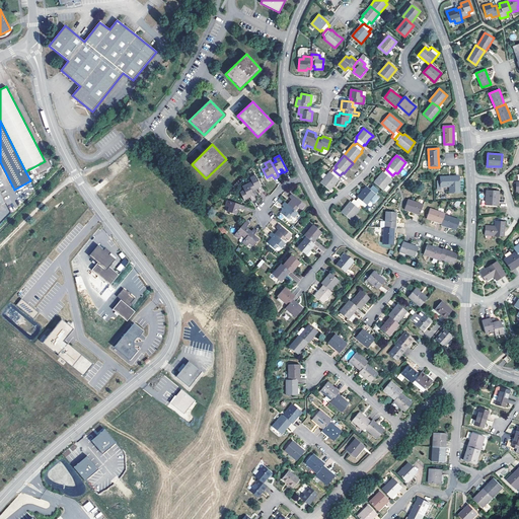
[(378,177),(374,182),(383,190),(392,179),(390,177),(392,175),(386,169),(384,172),(383,171),(378,177)]
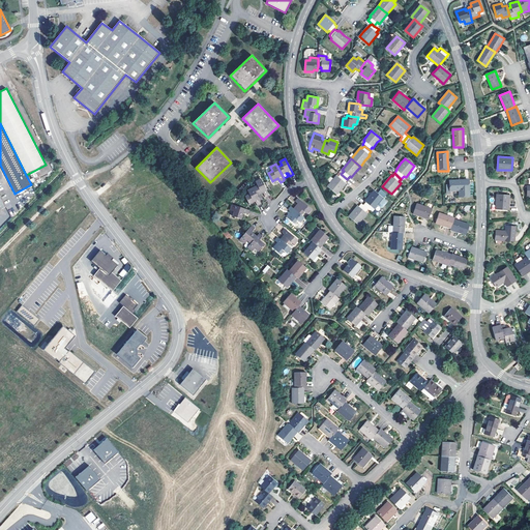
[(345,182),(347,179),(341,174),(339,177),(336,175),(327,186),(336,194),(341,189),(346,183),(345,182)]
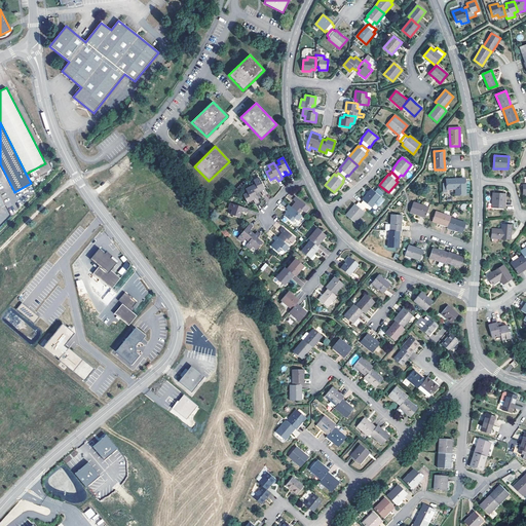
[(251,186),(256,195),(260,192),(261,192),(263,195),(267,193),(259,178),(253,181),(255,184),(251,186)]
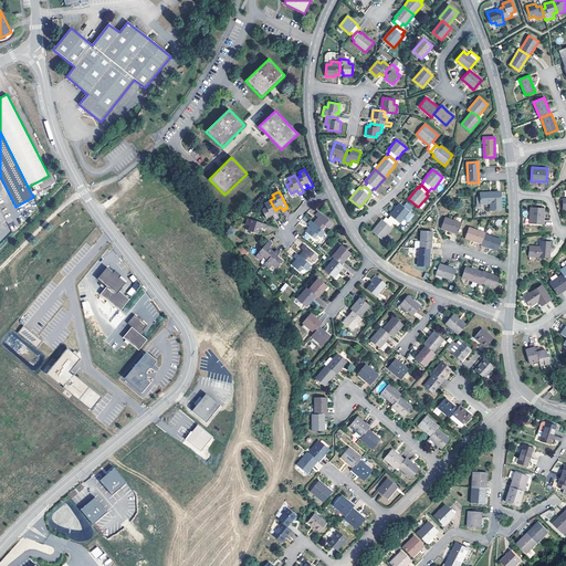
[(500,192),(480,192),(480,197),(477,197),(477,200),(480,200),(481,203),(490,203),(490,210),(501,210),(500,192)]
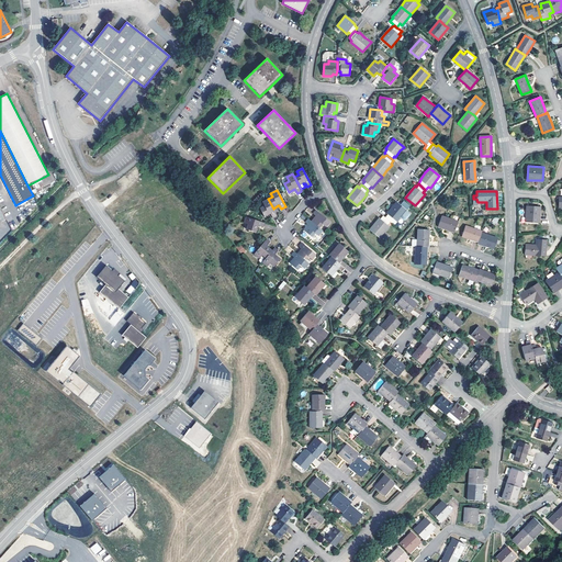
[(272,218),(277,216),(273,209),(268,199),(262,202),(265,206),(260,209),(265,217),(269,215),(270,214),(272,218)]
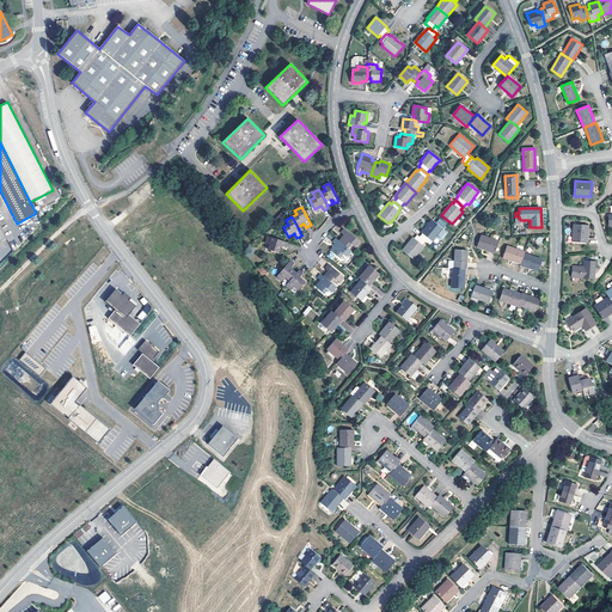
[(424,242),(427,243),(430,239),(433,242),(436,237),(439,239),(442,239),(447,233),(432,220),(427,225),(421,232),(422,233),(420,237),(424,242)]
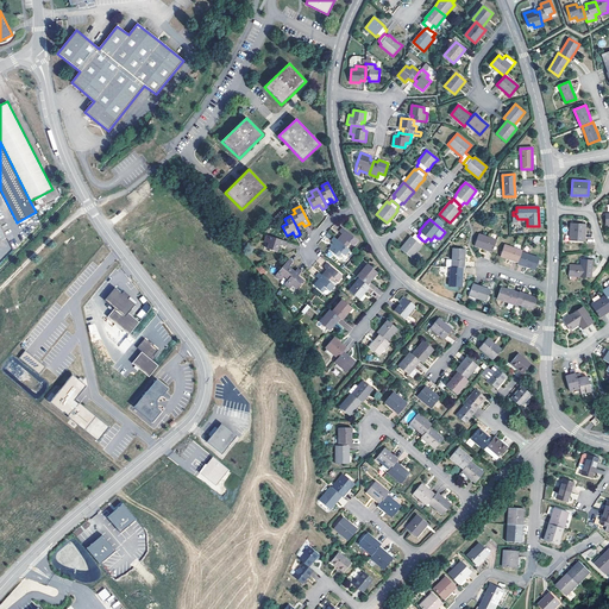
[(585,225),(570,224),(569,240),(583,242),(584,232),(584,231),(585,231),(585,225)]
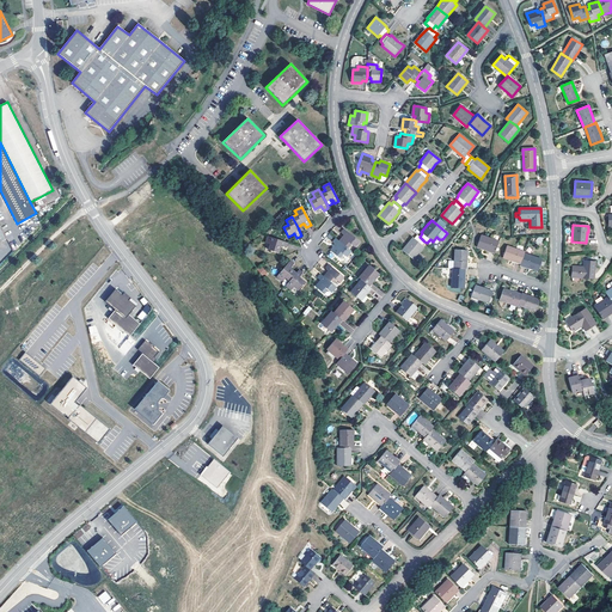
[(340,242),(348,249),(352,245),(355,248),(360,242),(344,228),(341,233),(344,236),(340,242)]
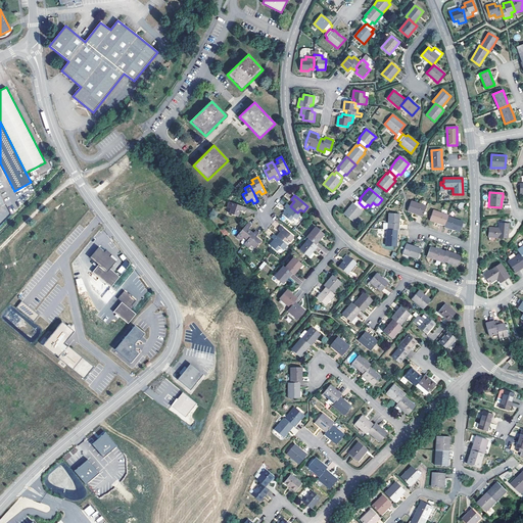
[(359,202),(357,200),(353,203),(353,202),(348,208),(344,214),(353,222),(363,210),(361,209),(363,206),(359,202)]
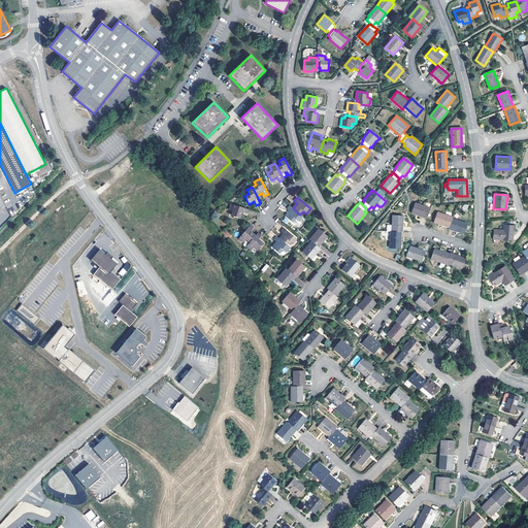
[(427,219),(430,208),(415,203),(411,213),(420,216),(427,219)]
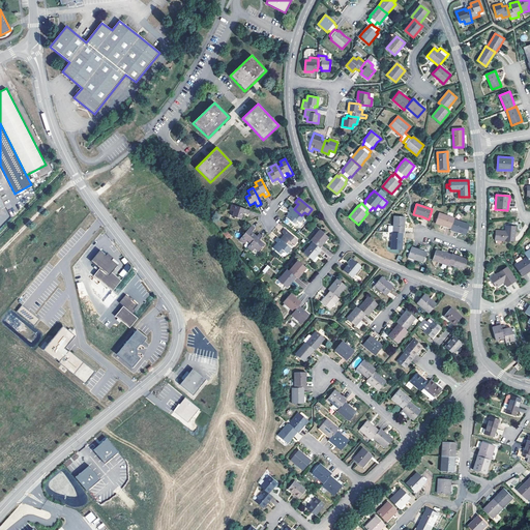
[(248,214),(249,210),(232,205),(230,211),(234,212),(232,216),(241,219),(243,213),(248,214)]
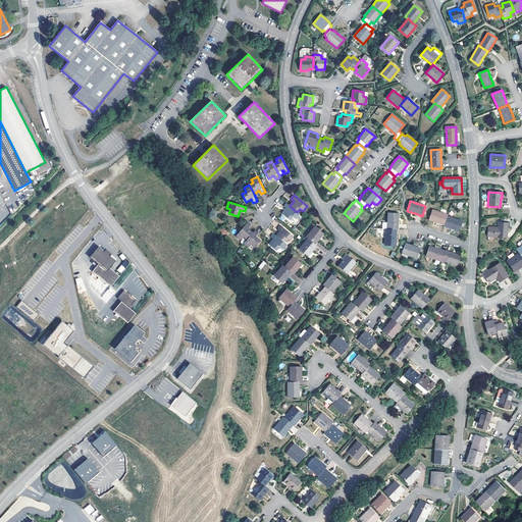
[(300,214),(297,212),(290,206),(286,203),(283,207),(286,209),(282,214),(290,220),(293,217),(296,219),(300,214)]
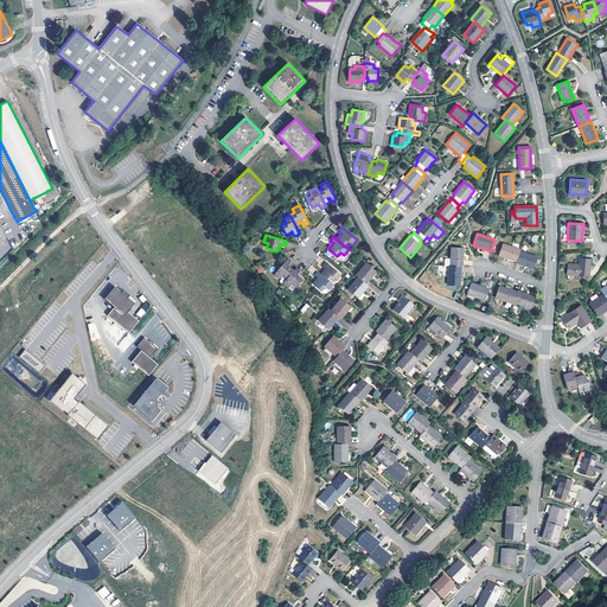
[(521,251),(521,250),(503,244),(498,255),(508,259),(516,262),(521,251)]
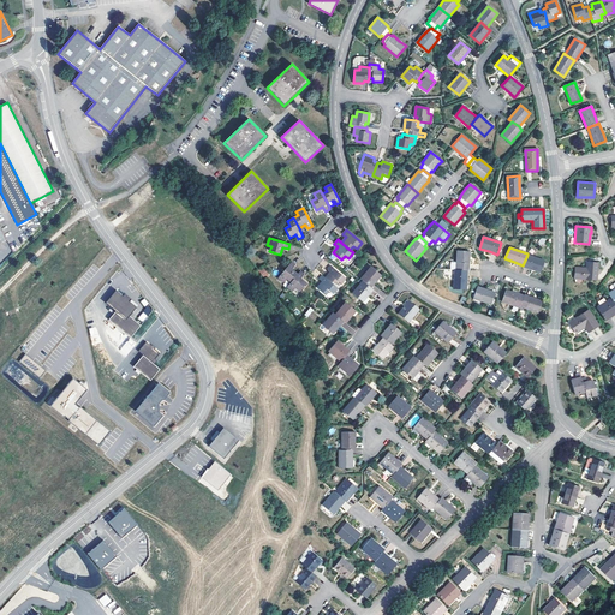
[(467,270),(469,270),(470,251),(458,251),(457,269),(467,270)]
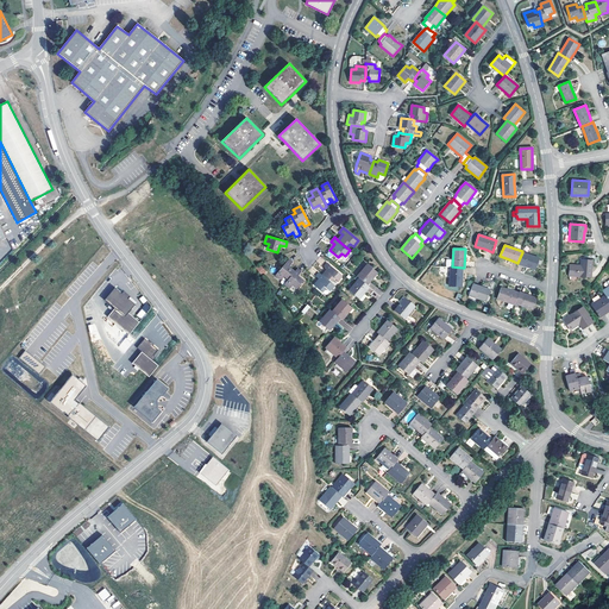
[(518,263),(518,264),(526,267),(535,270),(539,258),(522,252),(518,263)]
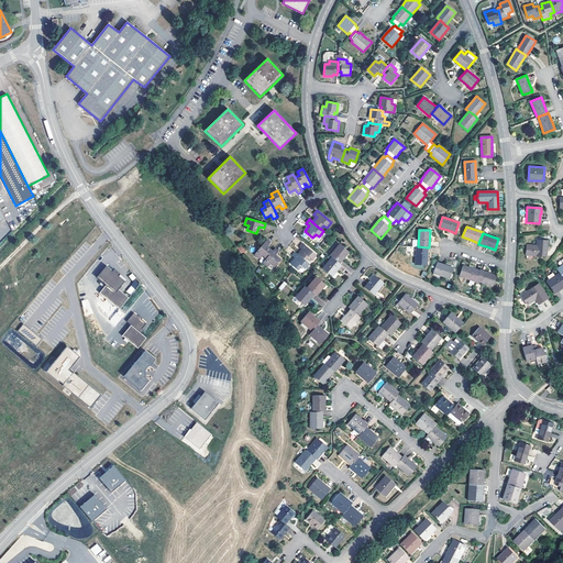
[(537,245),(527,245),(526,254),(545,256),(548,241),(538,240),(538,242),(537,245)]
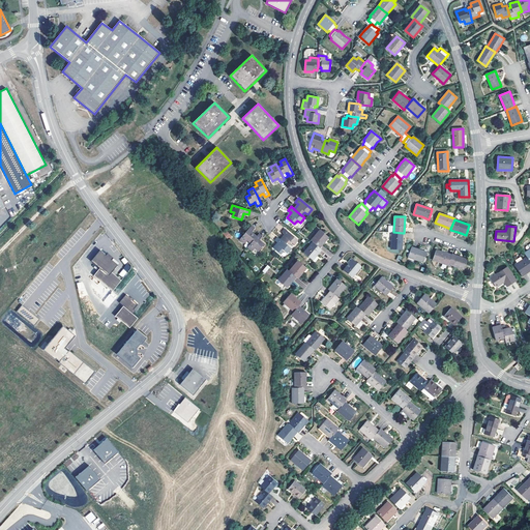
[(247,241),(251,244),(257,237),(253,233),(252,232),(255,229),(251,227),(239,240),(244,244),(247,241)]
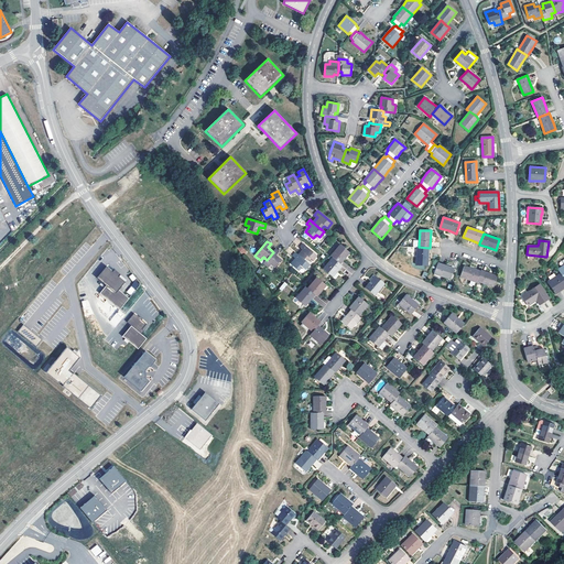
[(302,251),(299,256),(306,262),(310,258),(313,261),(317,256),(303,243),(300,247),(303,250),(302,251)]
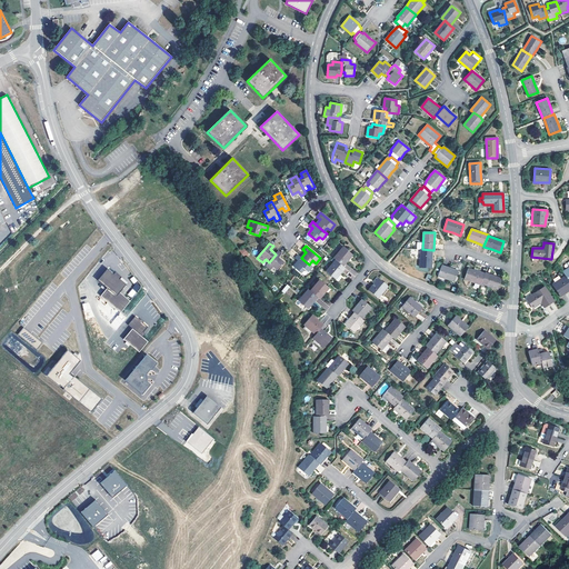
[(239,250),(243,257),(248,255),(243,247),(239,250)]
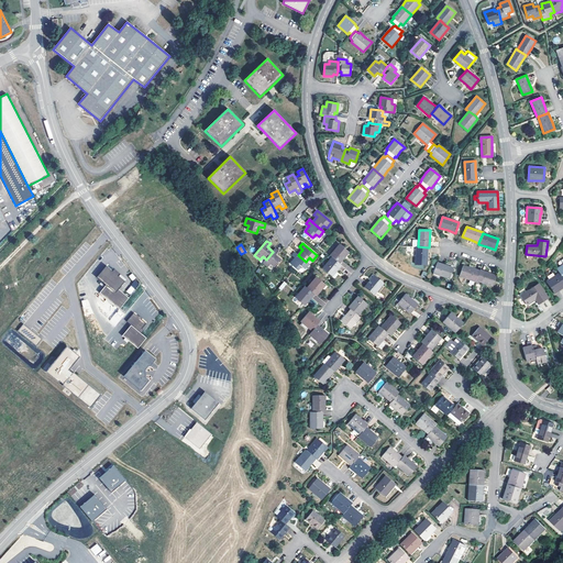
[(340,263),(345,257),(344,257),(349,252),(340,244),(331,255),(332,257),(340,263)]
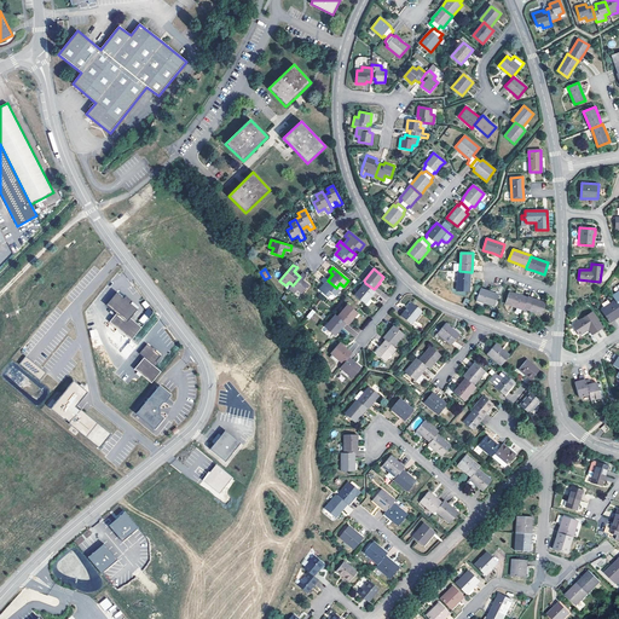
[(460,271),(457,271),(456,290),(469,291),(469,282),(470,272),(460,271)]
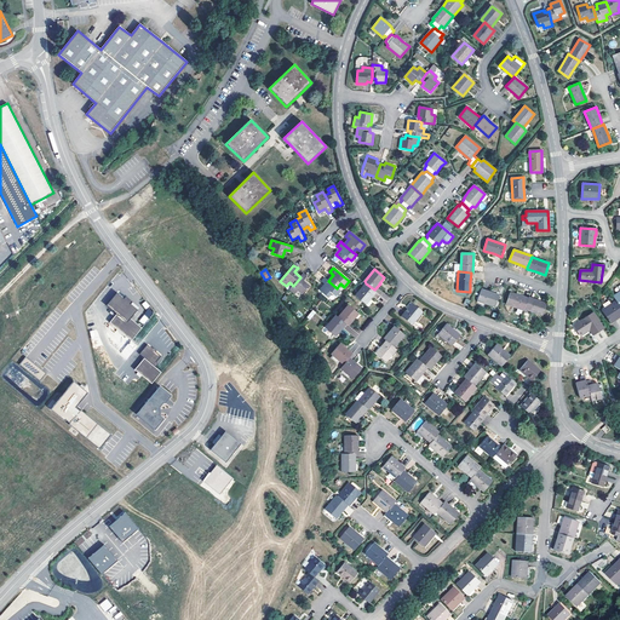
[(300,277),(293,286),(290,291),(294,294),(298,291),(302,294),(309,286),(304,282),(303,281),(306,277),(303,274),(300,277)]
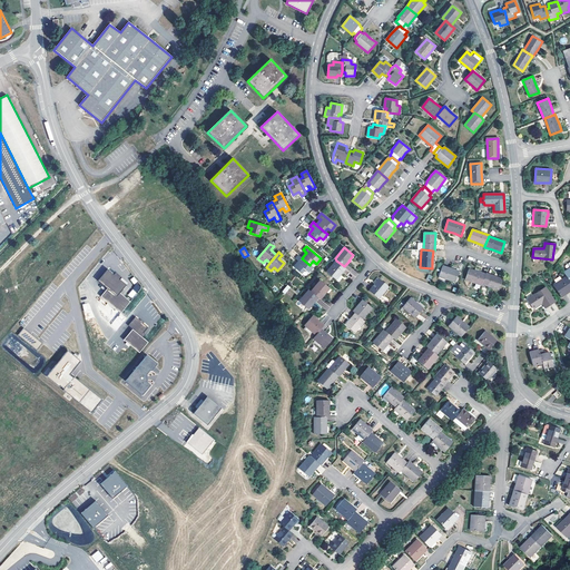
[(310,265),(302,258),(298,255),(295,258),(298,262),(294,267),(302,274),(303,274),(305,276),(307,275),(313,267),(310,265)]
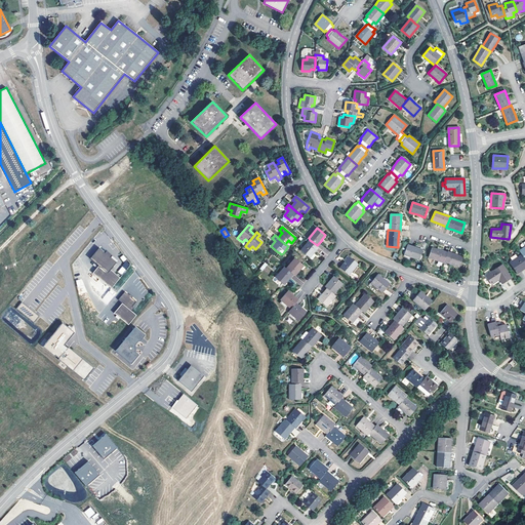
[(317,245),(310,240),(301,250),(310,257),(314,252),(319,247),(317,245)]
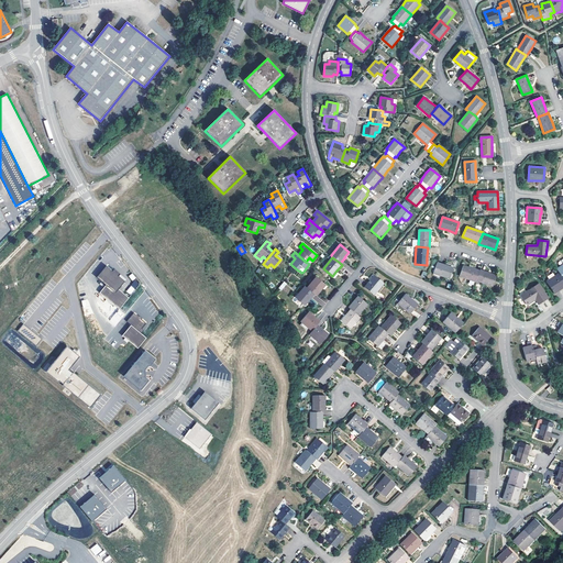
[(437,262),(433,273),(450,278),(453,267),(437,262)]
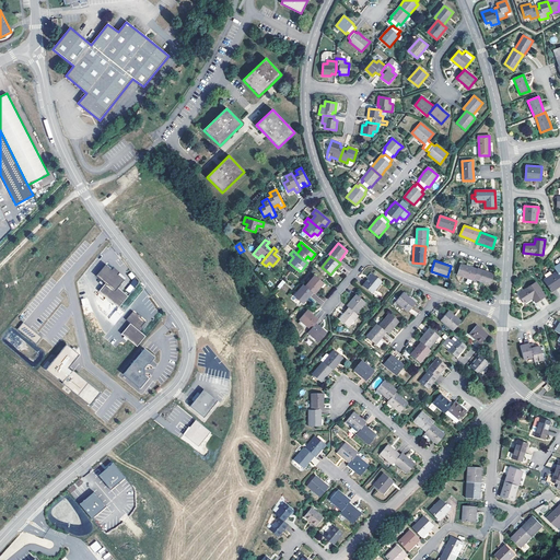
[(457,275),(474,280),(474,279),(477,269),(470,267),(461,264),(457,275)]
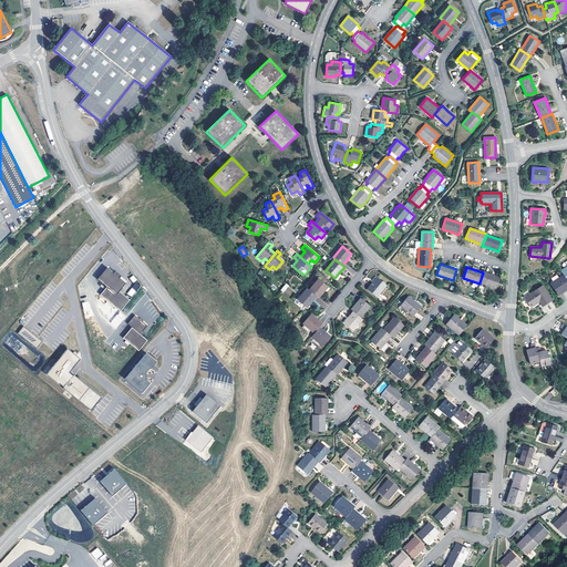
[(107,287),(101,295),(121,311),(130,299),(120,291),(126,282),(120,278),(121,276),(115,271),(114,272),(107,268),(98,279),(107,287)]
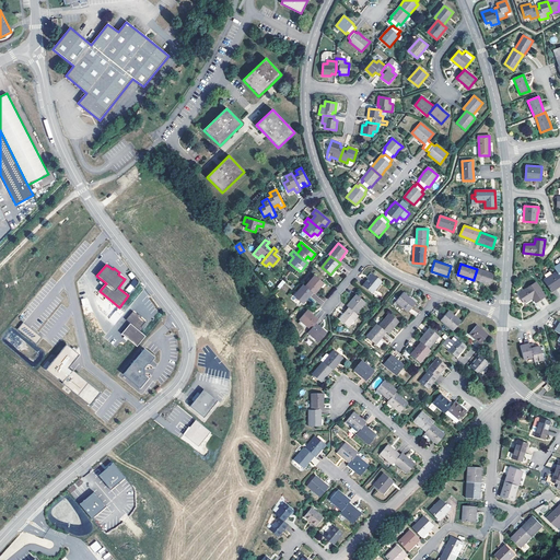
[(483,270),(478,268),(477,269),(474,279),(490,284),(493,273),(483,270)]
